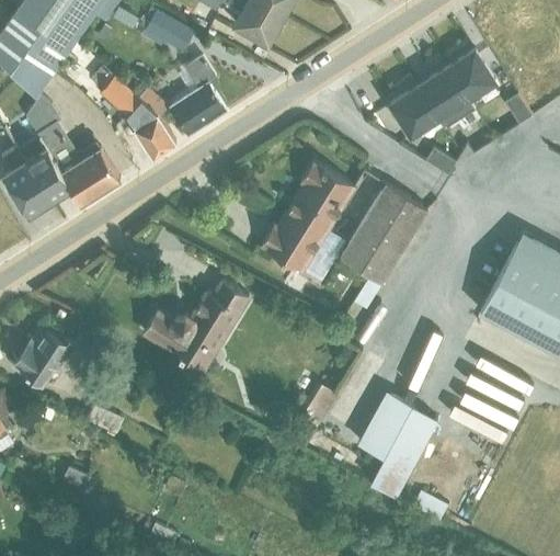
[(96,18),(109,0),(24,0),(0,35),(0,65),(36,101),(55,75),(67,57),(77,44),(96,18)]
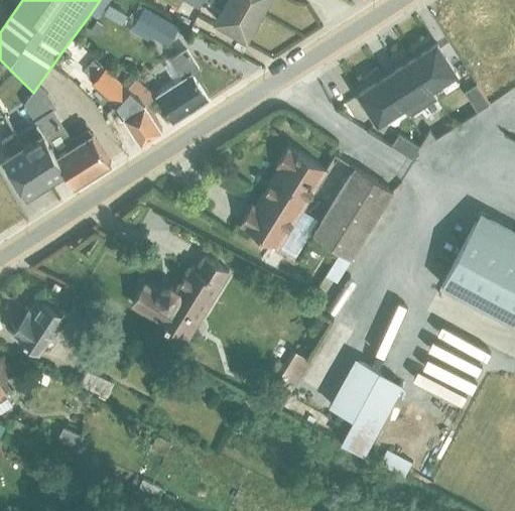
[(100,0),(89,16),(95,22),(111,0),(100,0)]
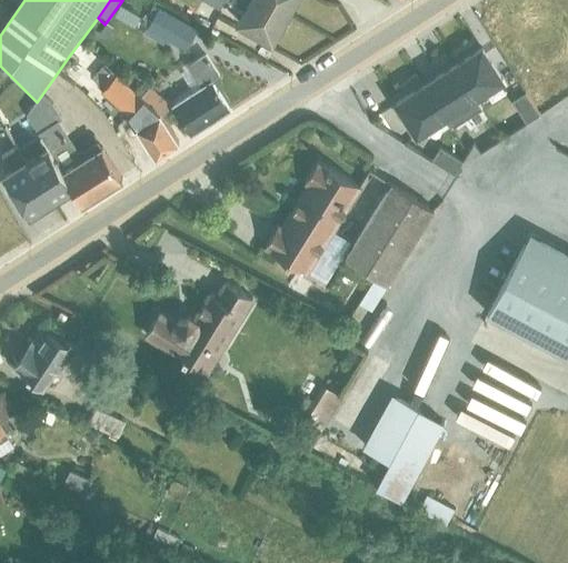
[(203,0),(202,3),(220,12),(225,3),(243,14),(237,27),(272,46),(297,0),(203,0)]
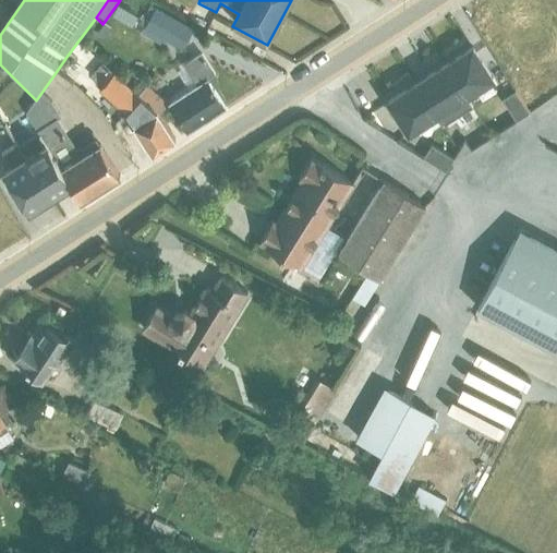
[(117,9),(111,17),(133,29),(138,21),(117,9)]
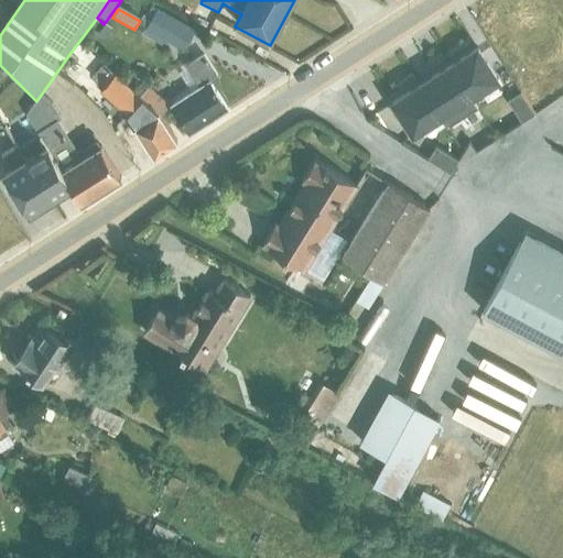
[(151,10),(140,30),(145,32),(142,39),(162,48),(165,44),(184,55),(195,35),(151,10)]
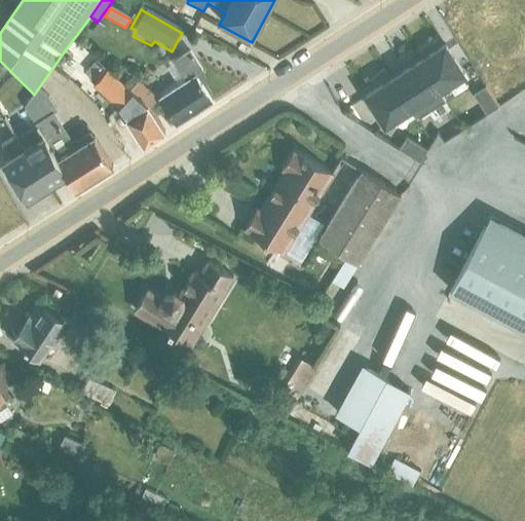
[(419,65),(439,96),(464,79),(445,48),(419,65)]
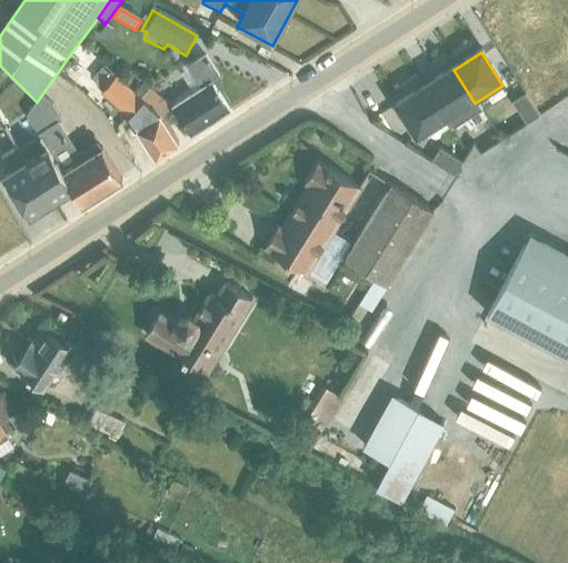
[(193,96),(172,109),(191,138),(229,113),(212,88),(221,81),(207,58),(180,76),(193,96)]
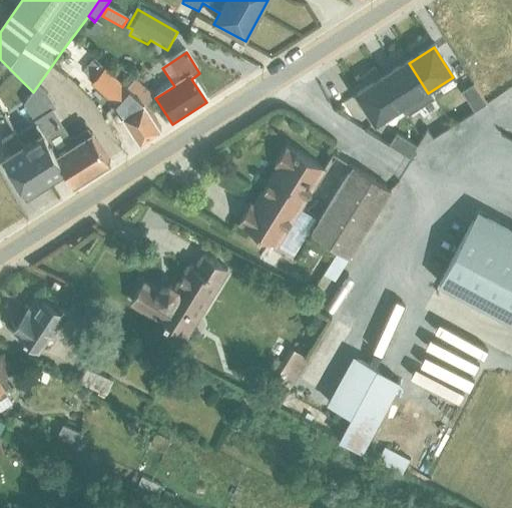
[(145,108),(126,91),(93,61),(83,73),(88,78),(87,80),(92,84),(91,86),(116,108),(141,145),(161,132),(145,108)]
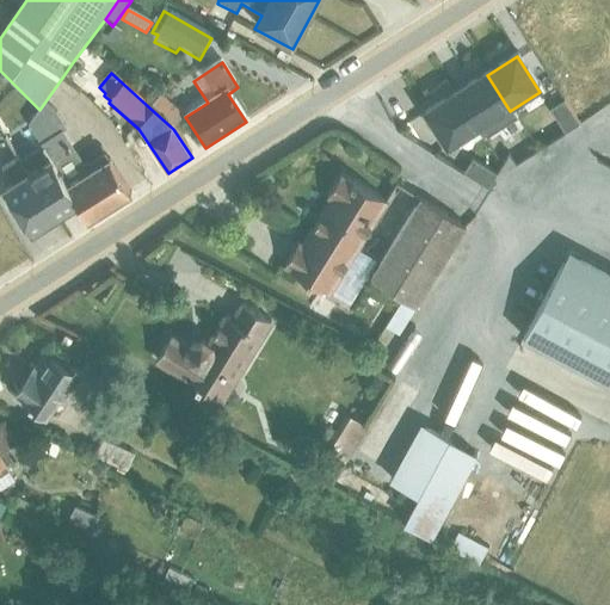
[(475,127),(479,131),(485,141),(516,121),(513,116),(510,111),(487,75),(455,96),(461,105),(469,117),(475,127)]
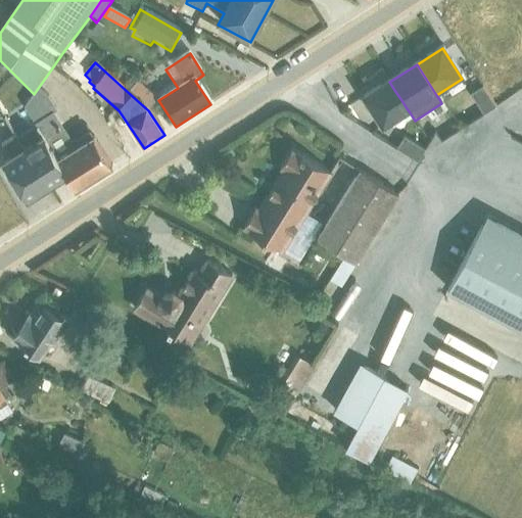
[(394,90),(389,82),(364,98),(366,101),(384,129),(410,112),(407,108),(401,100),(394,90)]
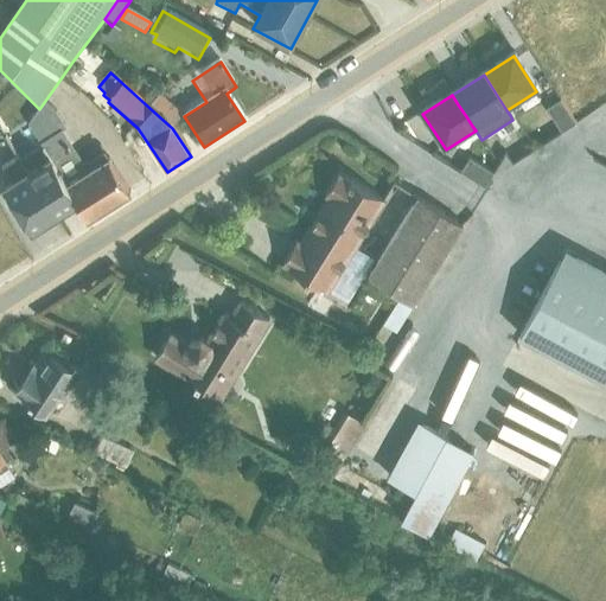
[(150,108),(172,128),(183,117),(159,96),(150,108)]
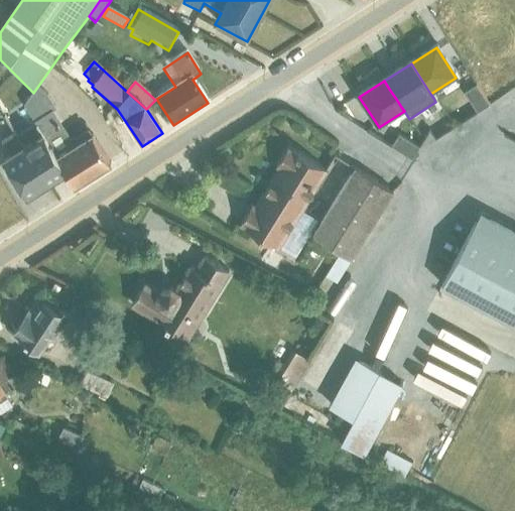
[(466,93),(464,95),(466,98),(469,102),(477,114),(479,113),(489,106),(485,101),(483,98),(476,87),(466,93)]
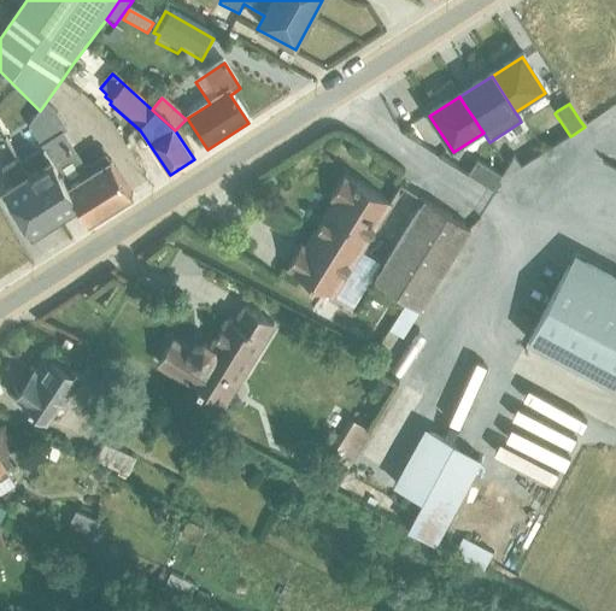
[(44,152),(80,209),(91,225),(133,199),(106,158),(89,168),(88,166),(84,168),(64,135),(66,133),(56,116),(45,107),(36,118),(33,123),(29,128),(44,152)]
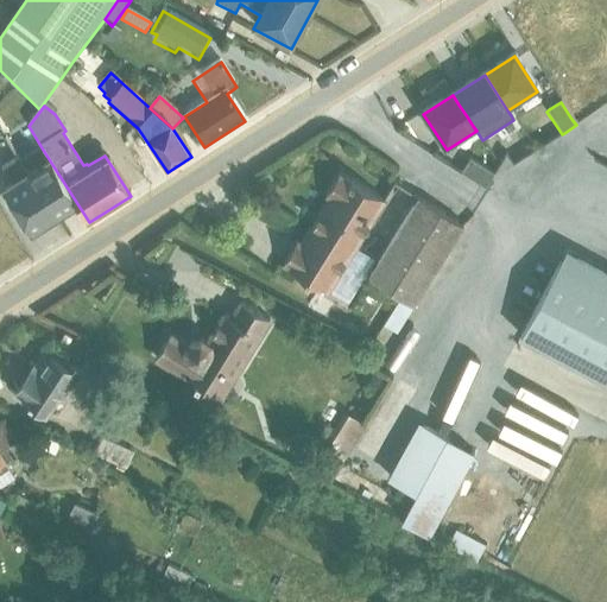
[(20,165),(57,220),(78,206),(43,150),(20,165)]
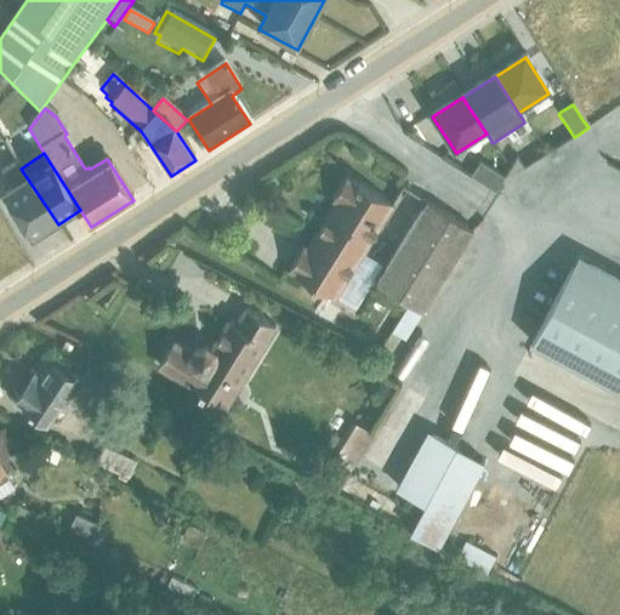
[(58,225),(21,169),(18,161),(17,163),(13,164),(3,172),(12,188),(4,194),(33,240),(58,225)]
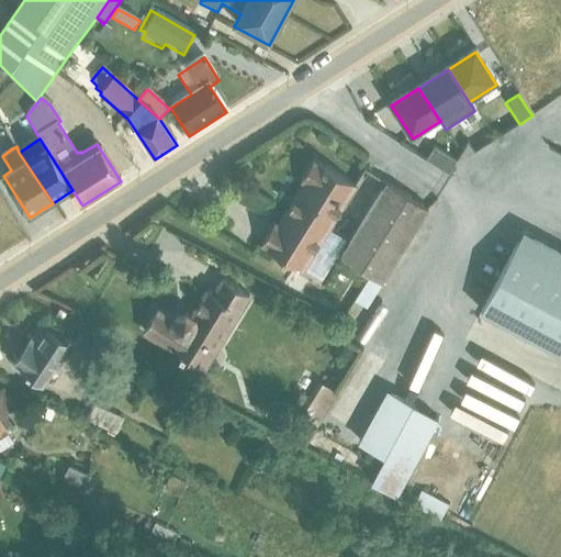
[(434,147),(425,160),(448,175),(457,162),(434,147)]
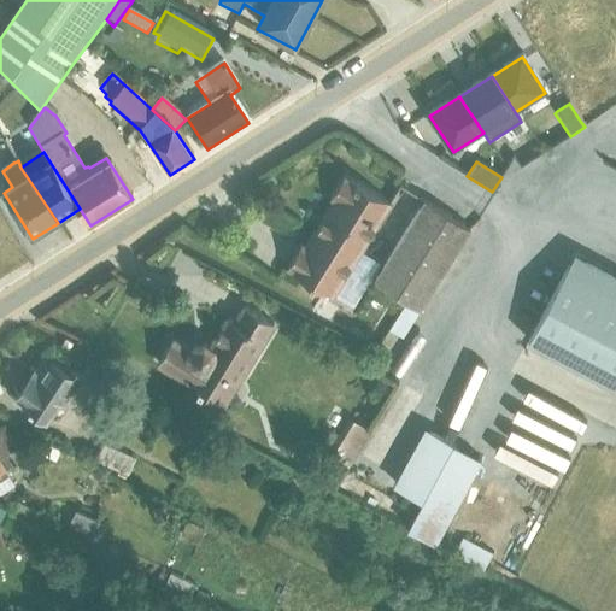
[(301,248),(287,271),(334,301),(392,207),(345,178),(330,203),(334,206),(305,251),(301,248)]
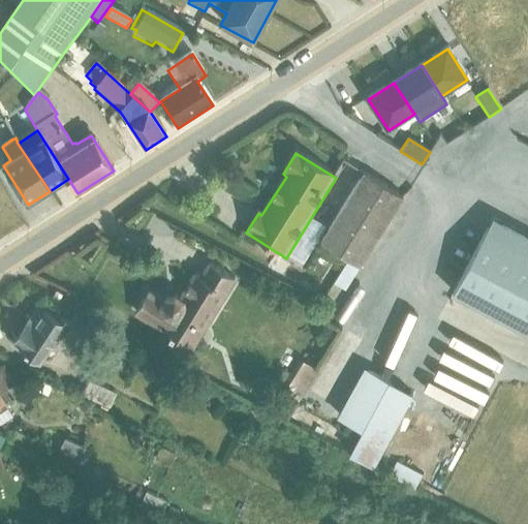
[(364,175),(320,244),(348,260),(333,284),(346,293),(403,198),(364,175)]
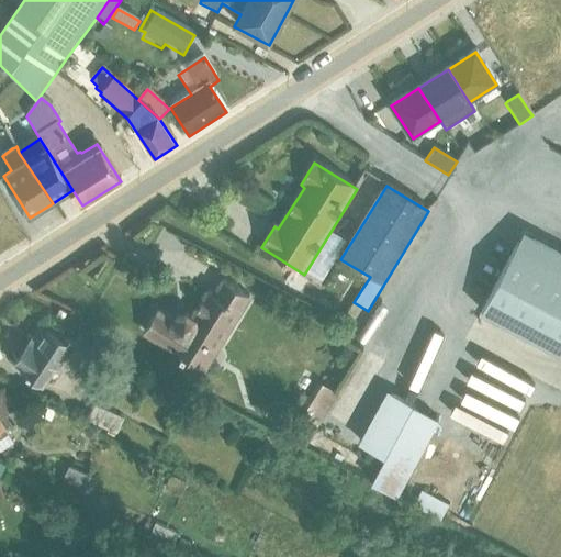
[(524,233),(481,313),(560,355),(560,352),(560,253),(548,246),(524,233)]
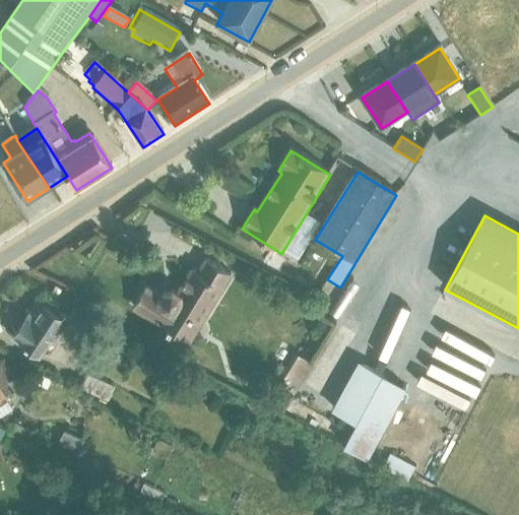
[(146,287),(132,312),(191,344),(233,276),(205,260),(195,273),(190,270),(176,292),(173,290),(161,293),(159,296),(146,287)]
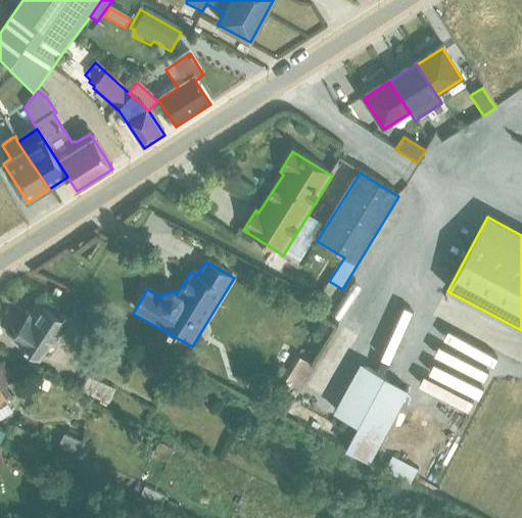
[(32,315),(13,341),(41,360),(50,346),(55,350),(72,325),(57,315),(55,318),(44,310),(38,319),(32,315)]
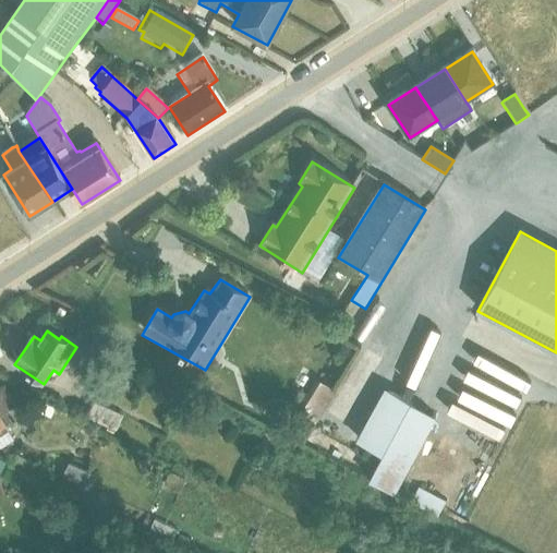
[(314,381),(294,415),(314,427),(335,393),(314,381)]
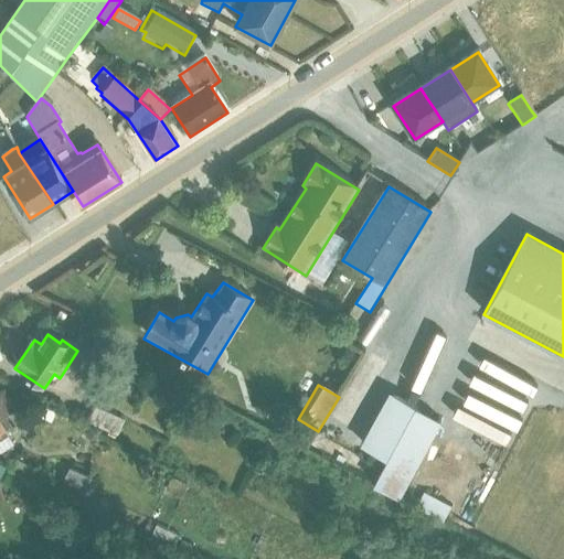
[(157,388),(149,404),(174,416),(182,400),(157,388)]
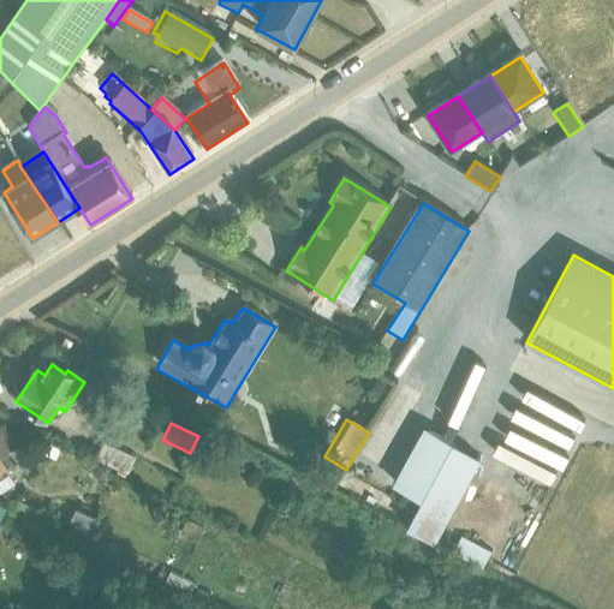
[(0,496),(16,487),(7,473),(15,470),(6,457),(19,449),(6,428),(0,430),(0,496)]
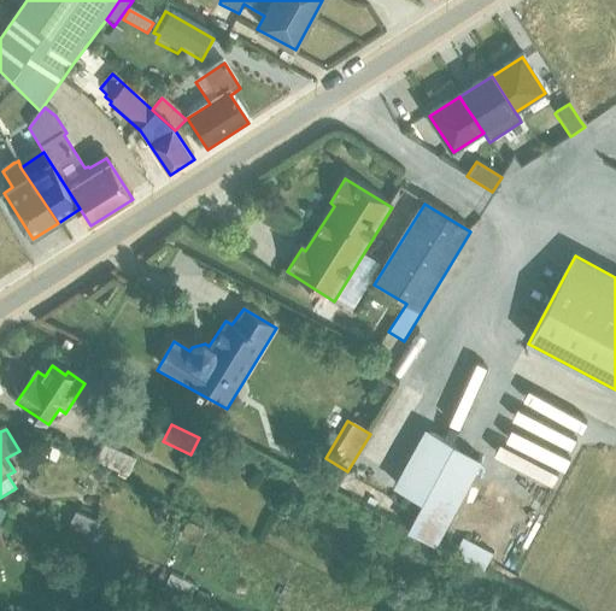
[(426,430),(393,489),(421,504),(406,530),(436,546),(481,463),(426,430)]
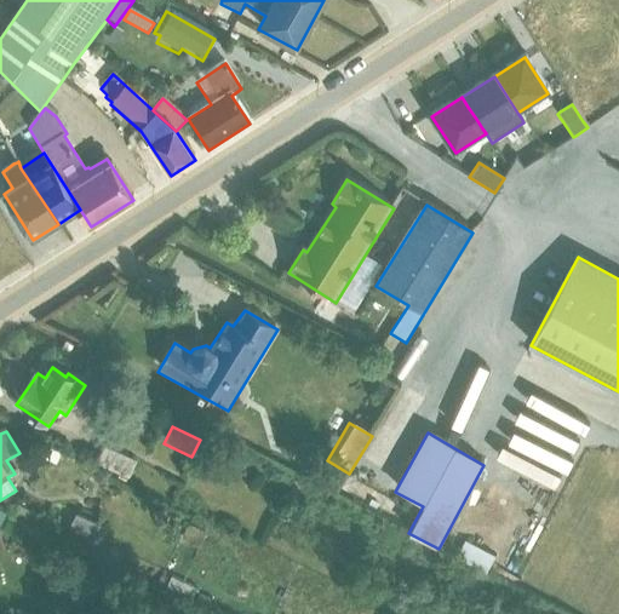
[(104,447),(96,465),(129,481),(137,464),(104,447)]
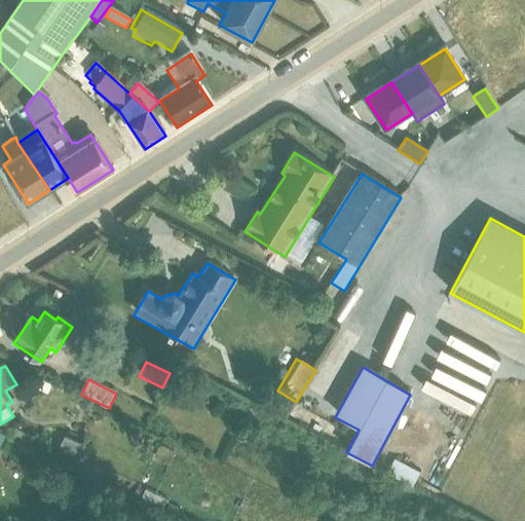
[(65,437),(59,450),(86,463),(92,449),(84,445),(83,447),(65,437)]
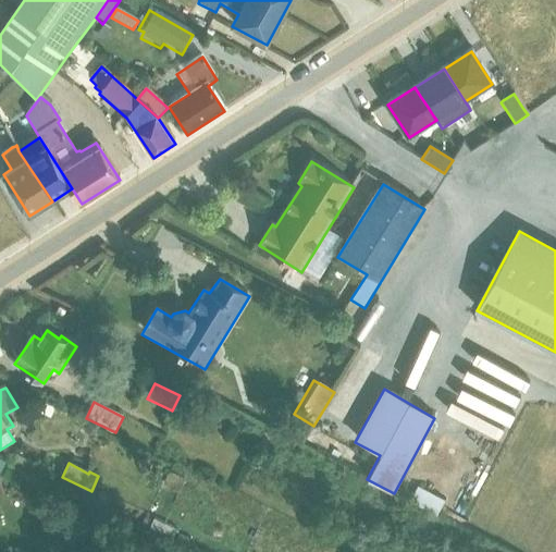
[(417,489),(409,504),(436,518),(444,503),(417,489)]
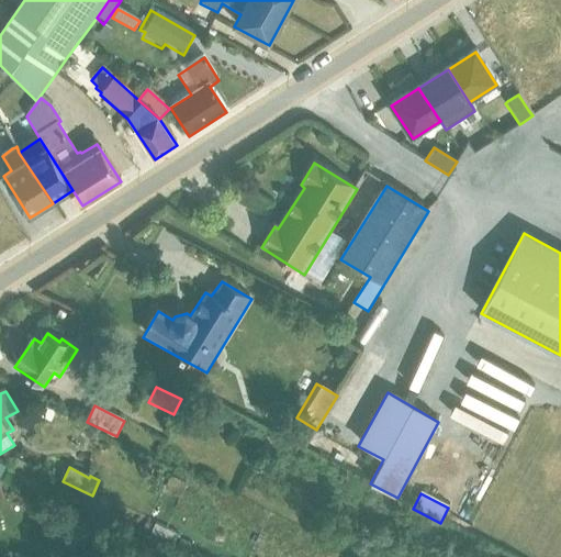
[(156,525),(152,534),(171,544),(177,535),(156,525)]
